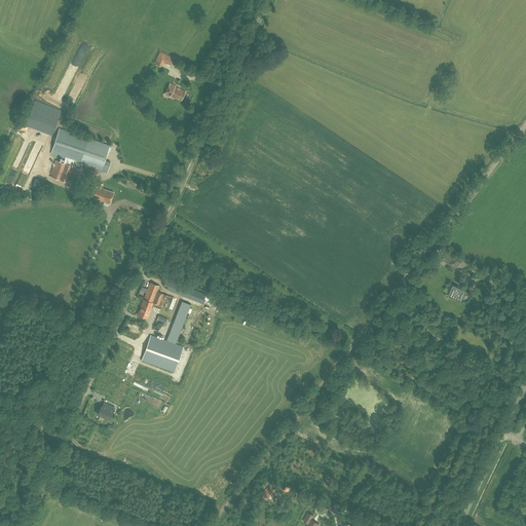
[(174,60),(160,52),(155,64),(160,66),(163,61),(172,65),(174,60)]
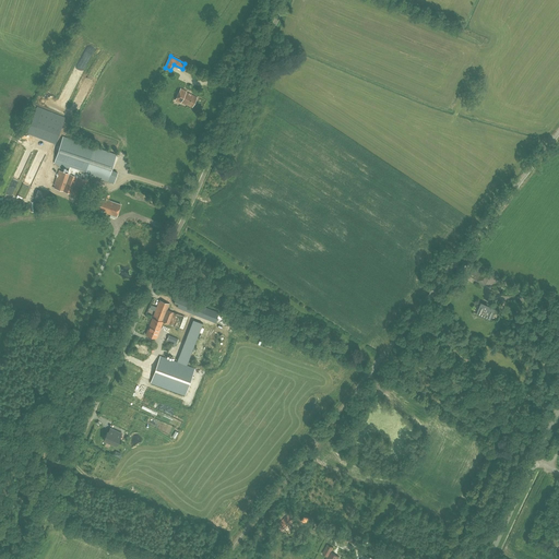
[(198,97),(186,92),(187,91),(180,88),(175,100),(181,103),(181,102),(192,107),(198,97)]
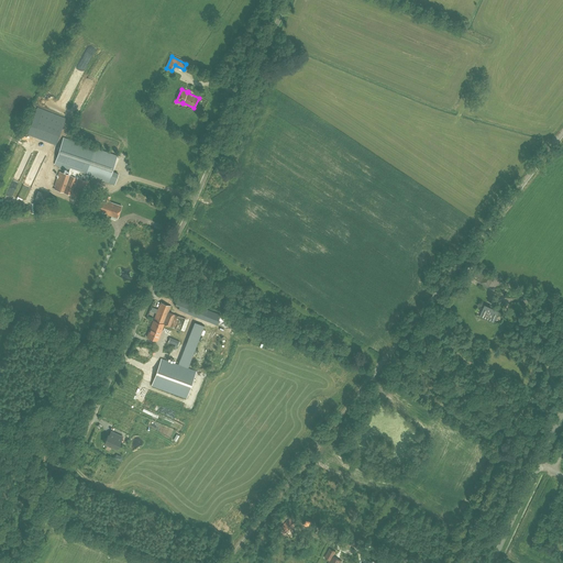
[(56,144),(66,119),(37,108),(29,132),(56,144)]
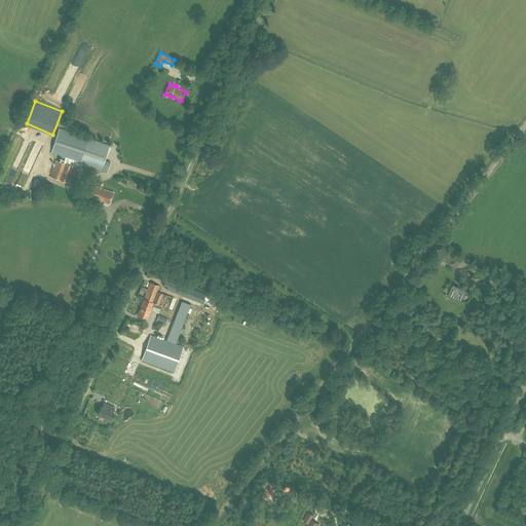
[(107,153),(109,147),(107,141),(96,145),(95,140),(62,127),(58,138),(52,153),(58,155),(63,154),(65,161),(63,161),(59,174),(58,174),(59,178),(70,182),(75,165),(70,163),(69,160),(74,162),(81,160),(83,161),(88,159),(90,166),(109,173),(112,165),(106,163),(108,157),(95,153),(97,150),(107,153)]
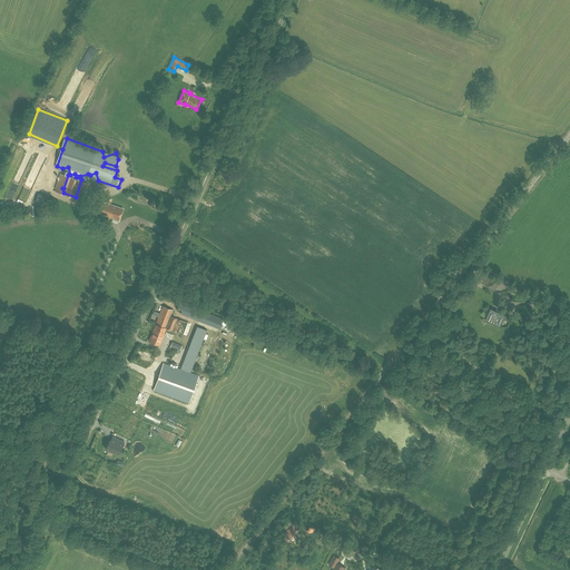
[(37,158),(32,169),(40,173),(46,163),(37,158)]
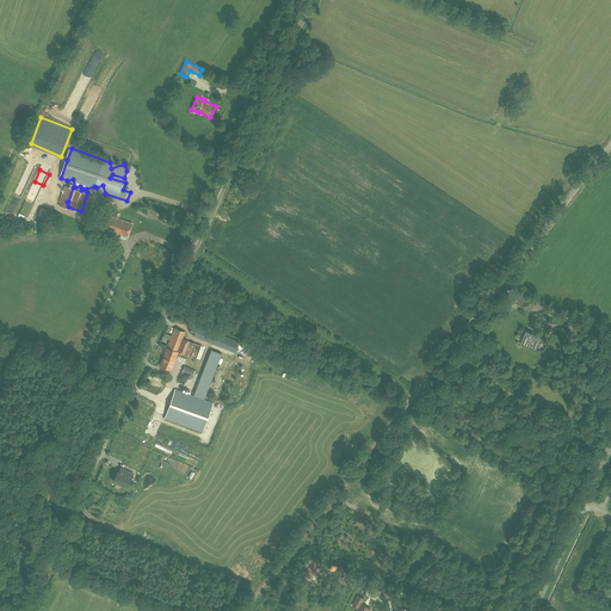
[(51,210),(41,207),(38,217),(49,221),(51,210)]
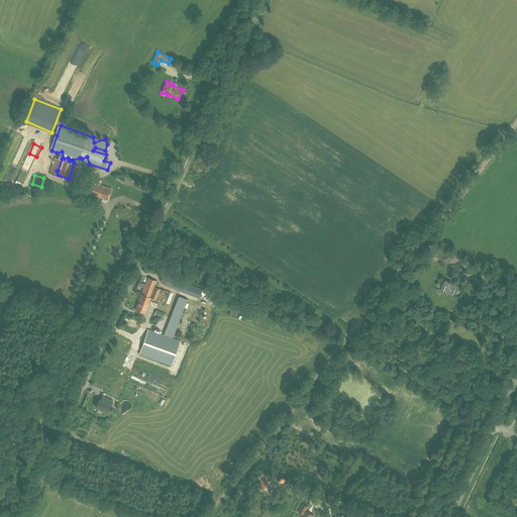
[(108,200),(112,189),(100,185),(101,181),(97,179),(96,183),(92,182),(88,194),(108,200)]
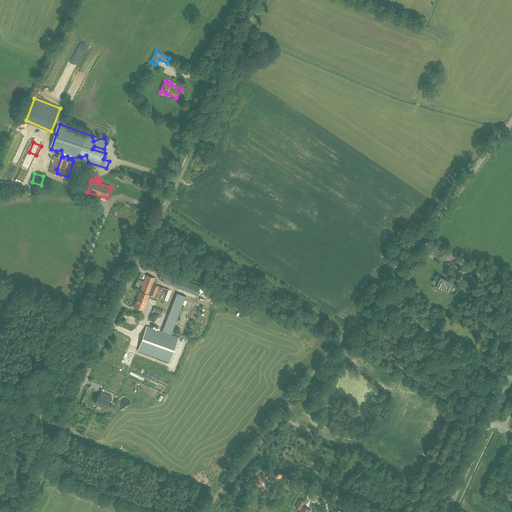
[(450,251),(443,247),(437,257),(444,261),(450,251)]
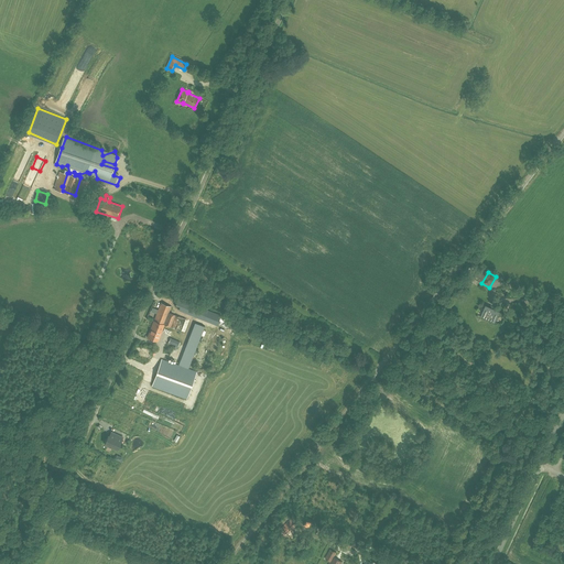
[(191,321),(185,318),(175,315),(169,312),(171,306),(161,303),(148,337),(158,342),(164,325),(171,327),(181,332),(185,333),(191,321)]
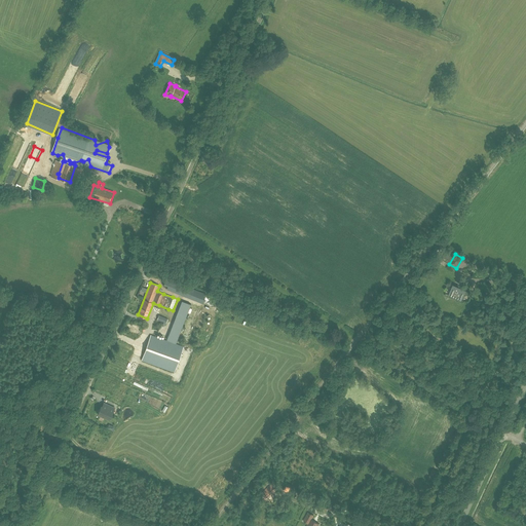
[(470,296),(471,293),(453,285),(449,296),(457,300),(458,298),(461,300),(464,294),(470,296)]
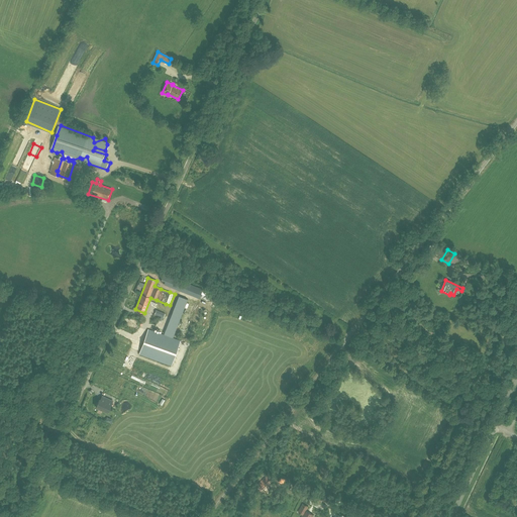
[(200,294),(202,289),(192,284),(190,291),(200,294)]
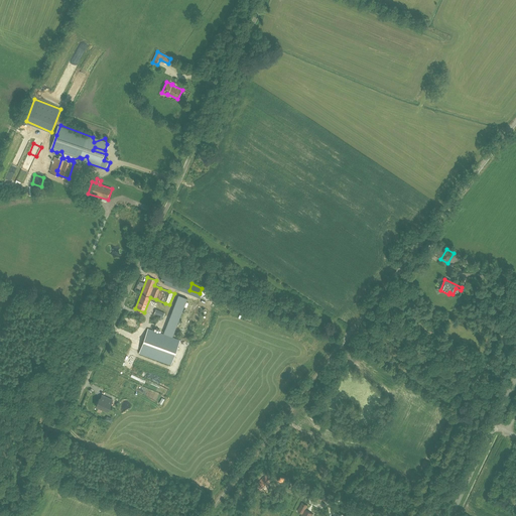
[(172,337),(187,298),(179,294),(164,334),(172,337)]
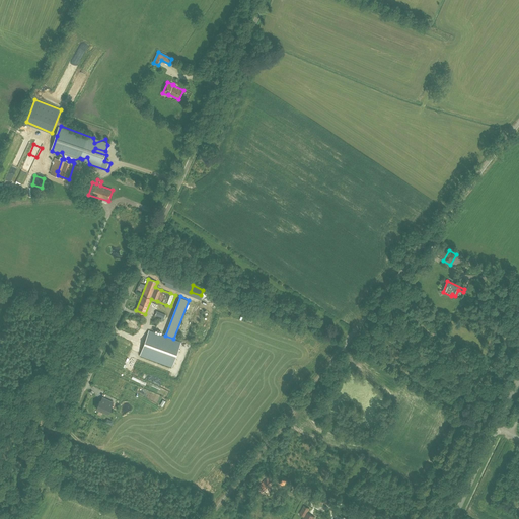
[(172,367),(181,342),(149,330),(140,355),(172,367)]
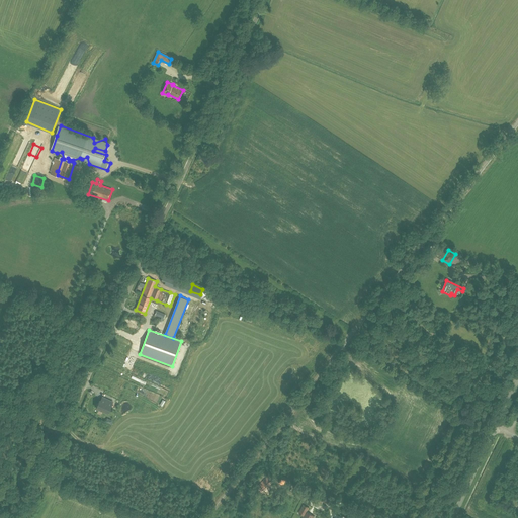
[(107,413),(113,402),(102,397),(100,401),(99,400),(96,408),(107,413)]
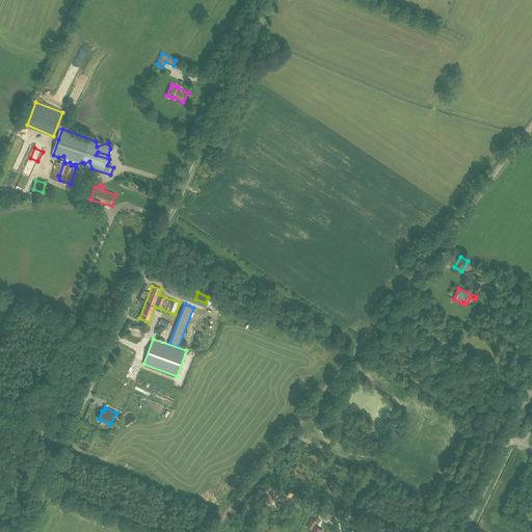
[(444,477),(437,474),(430,490),(435,493),(441,480),(442,481),(444,477)]
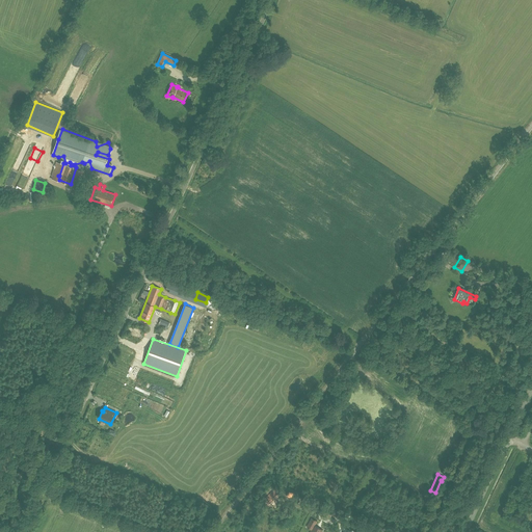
[(330,517),(334,511),(334,509),(323,505),(320,513),(330,517)]
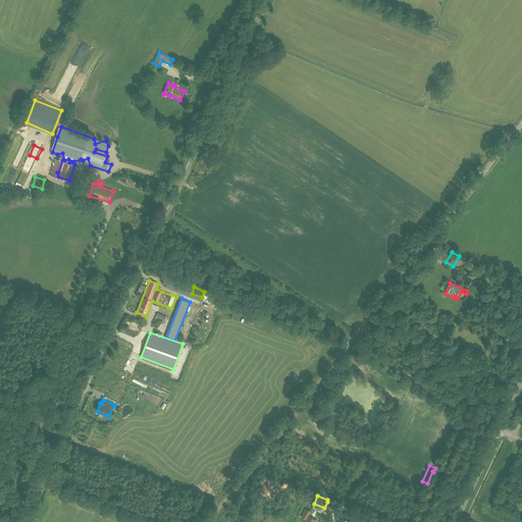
[(315,521),(317,520),(309,516),(311,511),(306,509),(303,515),(308,517),(305,521),(315,521)]
